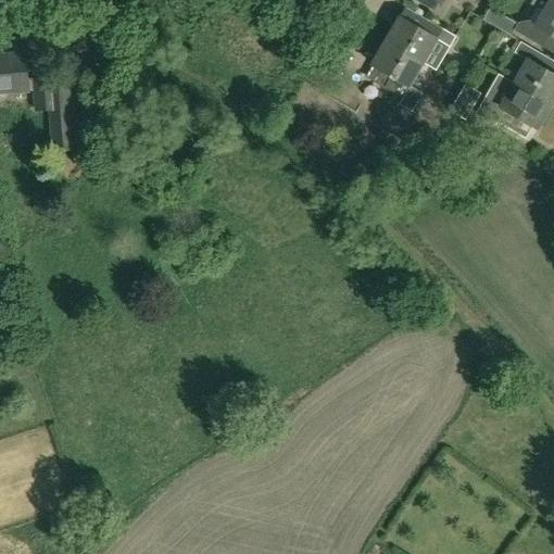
[(64,0),(82,10),(86,4),(78,0),(64,0)]
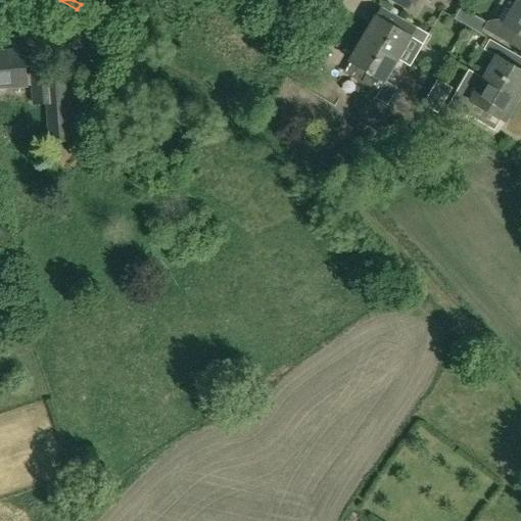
[(520,33),(520,2),(517,0),(499,0),(498,2),(509,8),(502,21),(498,28),(459,5),(453,17),(479,33),(479,32),(501,44),(510,27),(520,33)]
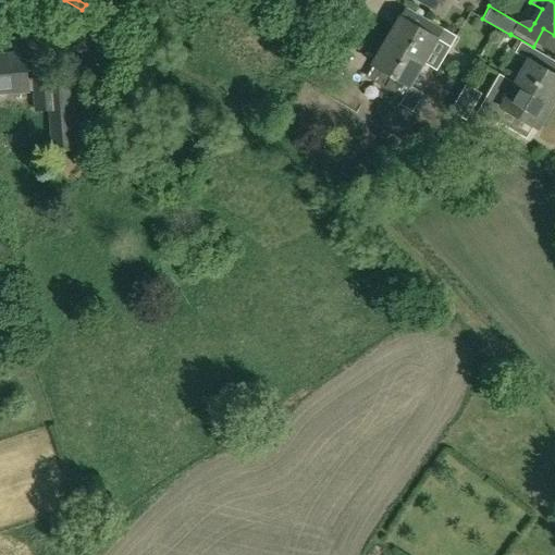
[(448,46),(455,35),(405,5),(399,16),(398,15),(384,39),(422,61),(435,38),(448,46)]
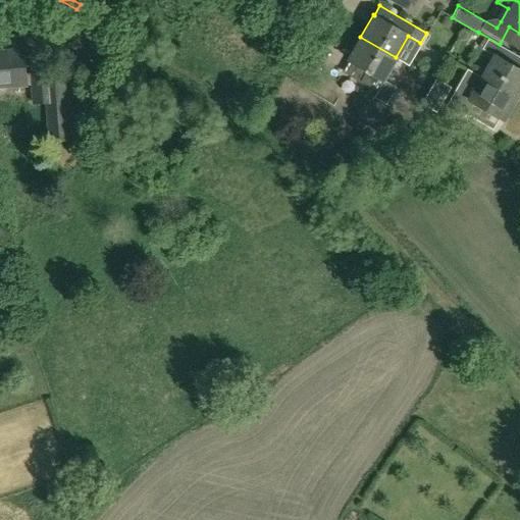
[(367,69),(361,80),(377,89),(373,96),(385,103),(395,86),(382,79),(396,57),(360,37),(348,58),(367,69)]
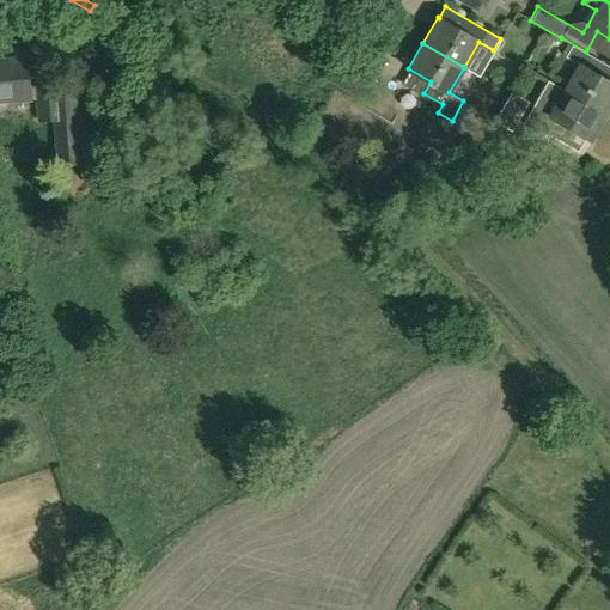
[(579,63),(565,90),(605,114),(609,105),(609,66),(605,63),(572,44),(565,55),(579,63)]
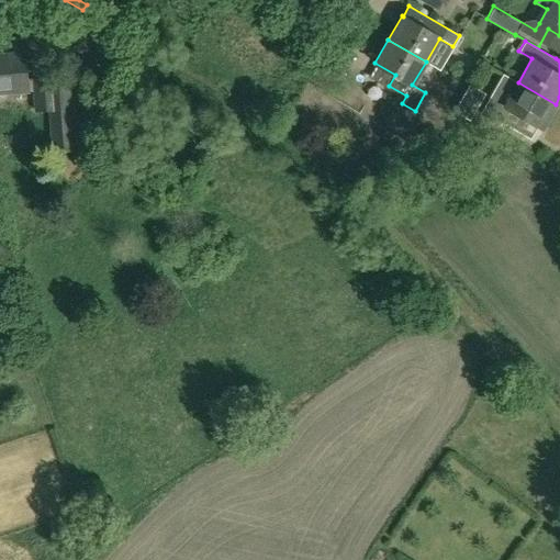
[(25,81),(23,53),(0,54),(0,91),(33,89),(34,110),(48,109),(52,150),(74,149),(68,82),(54,84),(54,77),(32,78),(33,81),(25,81)]
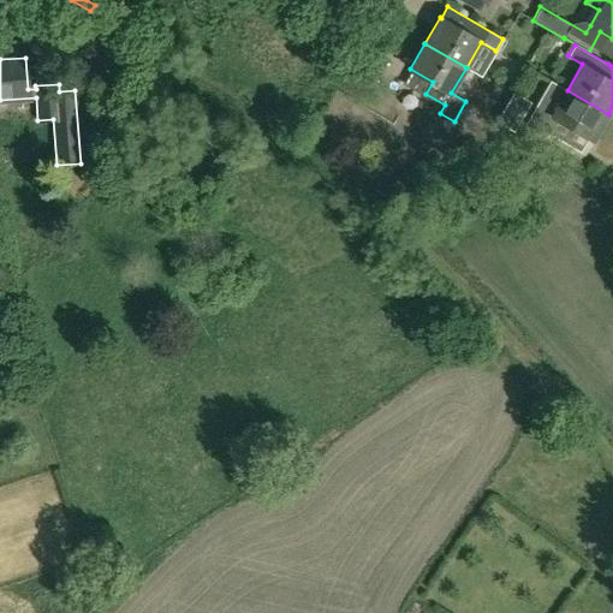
[(608,114),(567,90),(552,81),(546,90),(545,89),(528,118),(565,140),(571,128),(593,141),(608,114)]
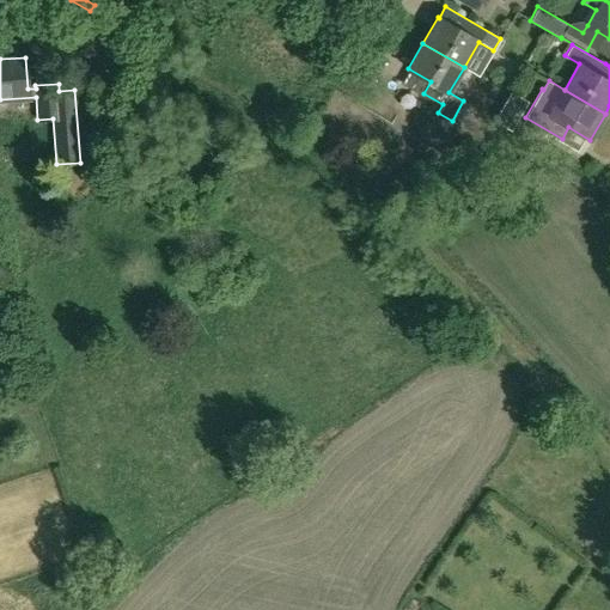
[(519,116),(501,107),(493,121),(510,130),(519,116)]
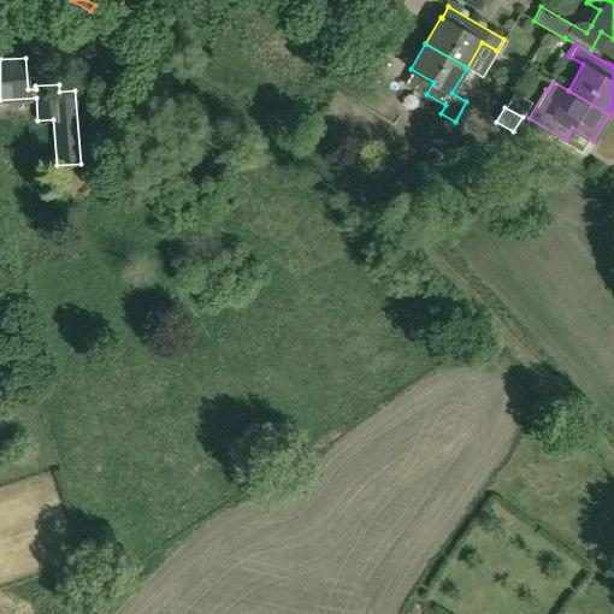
[(22,379),(19,364),(3,367),(6,382),(22,379)]
